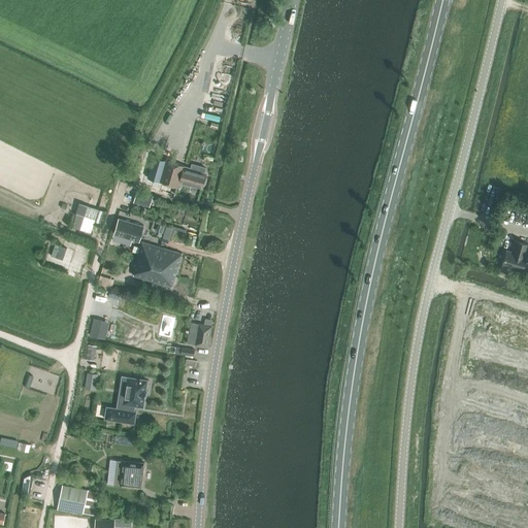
[(154,158),(149,178),(161,182),(178,187),(178,185),(179,184),(191,187),(192,185),(202,188),(202,187),(204,186),(205,182),(204,180),(206,174),(205,174),(204,173),(206,168),(192,164),(191,168),(184,166),(184,167),(167,162),(154,158)]
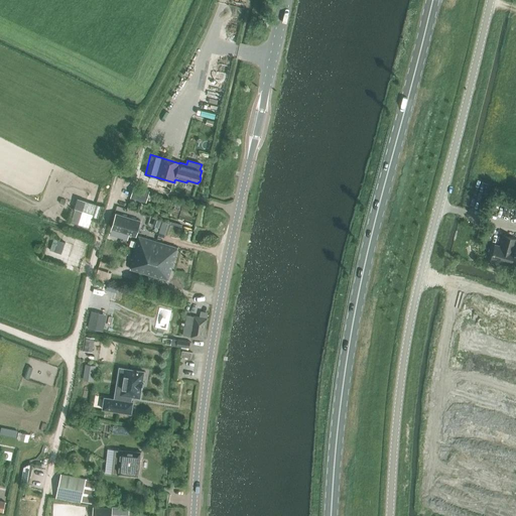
[(134,187),(130,198),(146,203),(149,191),(134,187)]
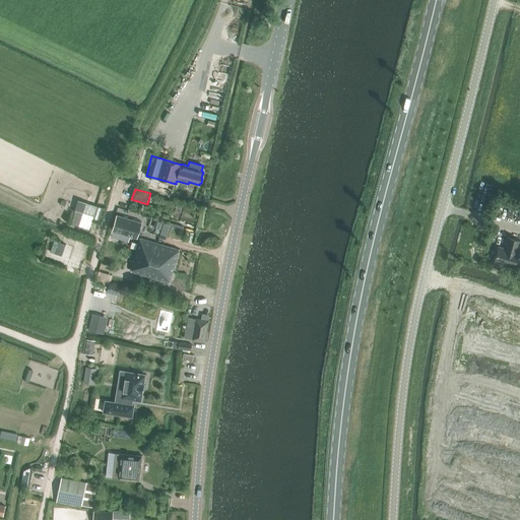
[(77,200),(73,210),(75,211),(70,225),(78,228),(83,213),(86,203),(77,200)]
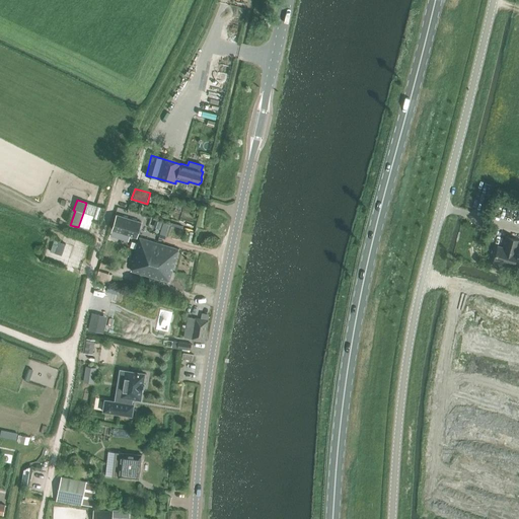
[(125,234),(130,219),(119,215),(114,231),(125,234)]
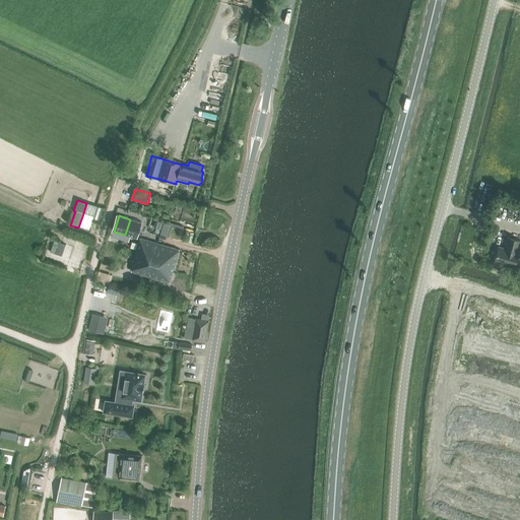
[(141,223),(130,219),(125,235),(136,239),(141,223)]
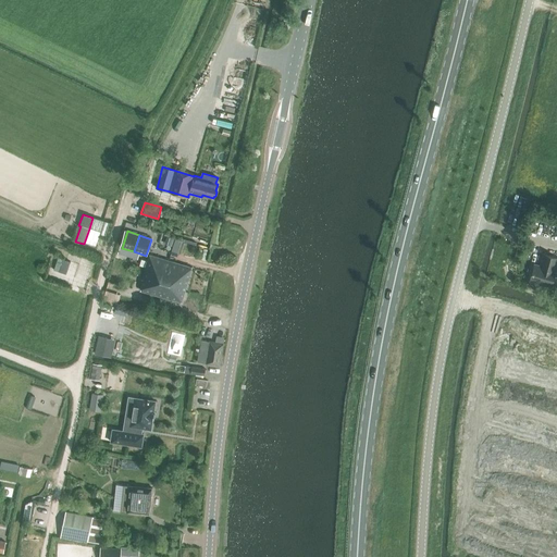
[(173,247),(171,251),(178,254),(182,240),(175,238),(173,247)]
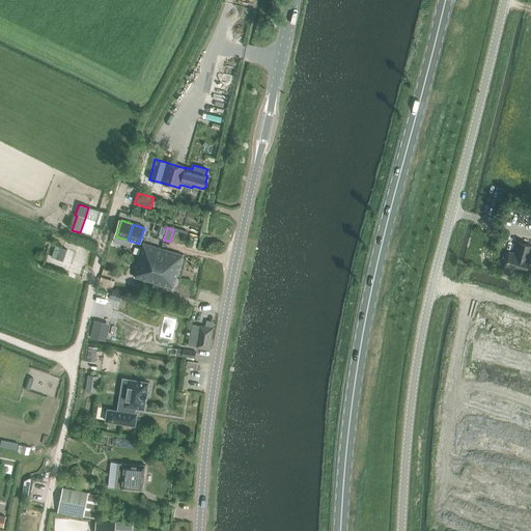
[(142,243),(137,259),(177,272),(183,255),(142,243)]
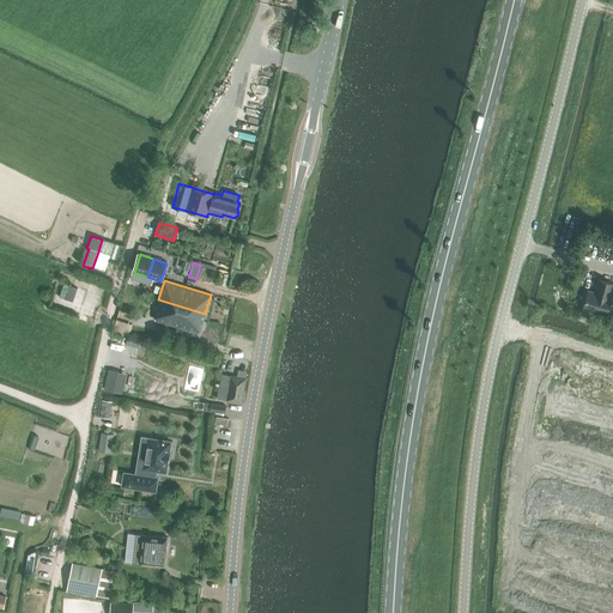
[(583,309),(606,316),(611,298),(610,298),(612,286),(612,284),(598,280),(594,293),(588,291),(583,309)]
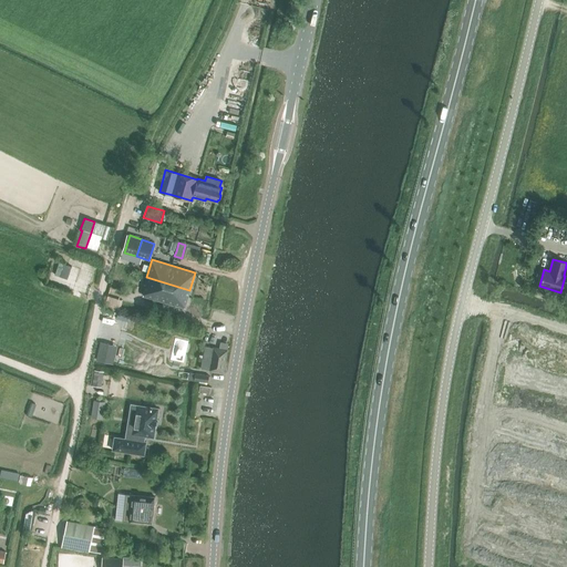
[(69,279),(72,267),(59,263),(54,275),(69,279)]
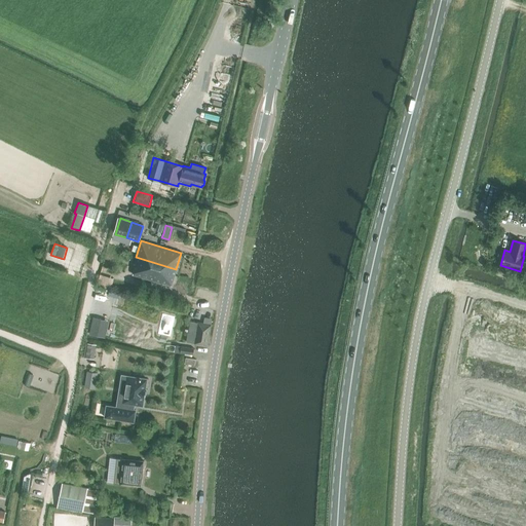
[(172,286),(176,269),(136,257),(132,273),(172,286)]
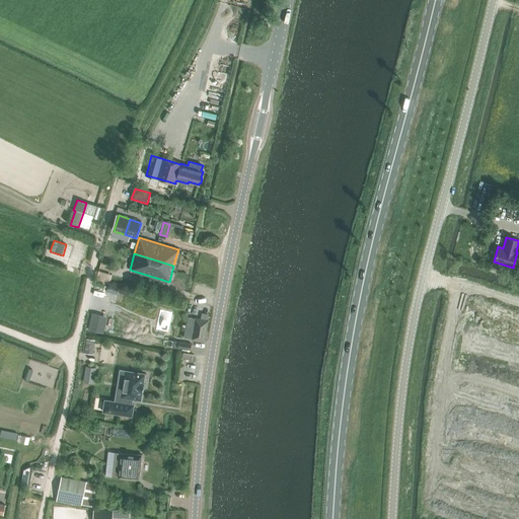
[(97,269),(95,279),(107,282),(110,273),(97,269)]
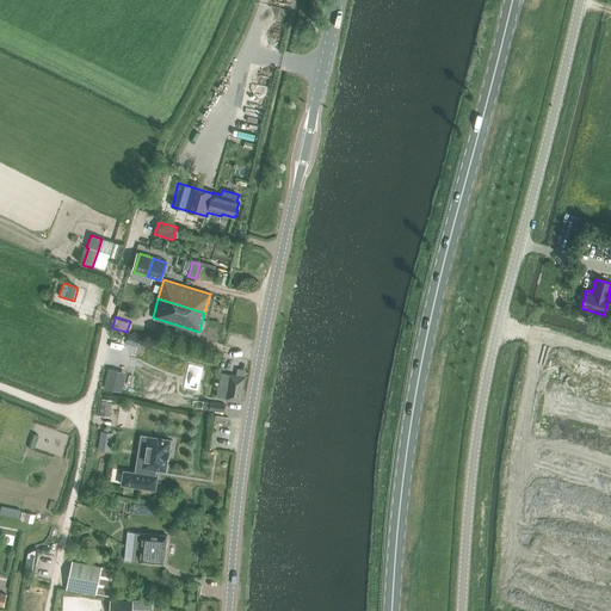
[(109,369),(104,388),(113,390),(117,371),(109,369)]
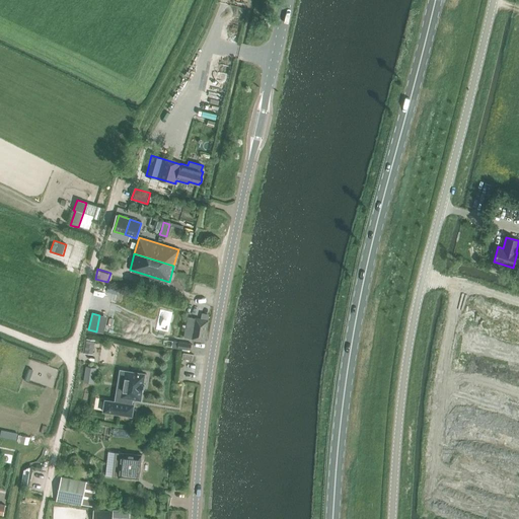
[(183,338),(205,342),(208,320),(188,317),(186,325),(186,327),(183,338)]
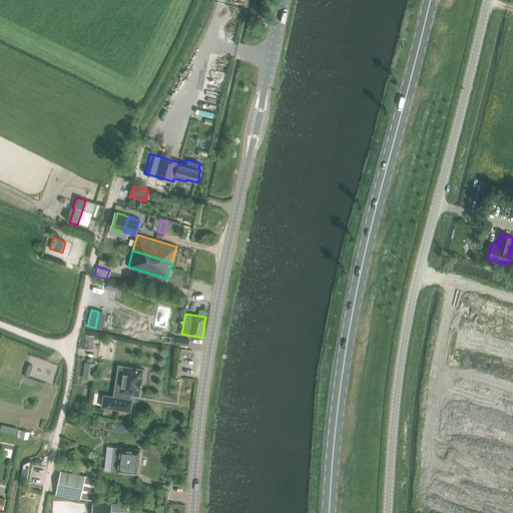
[(91,350),(93,337),(86,335),(84,349),(91,350)]
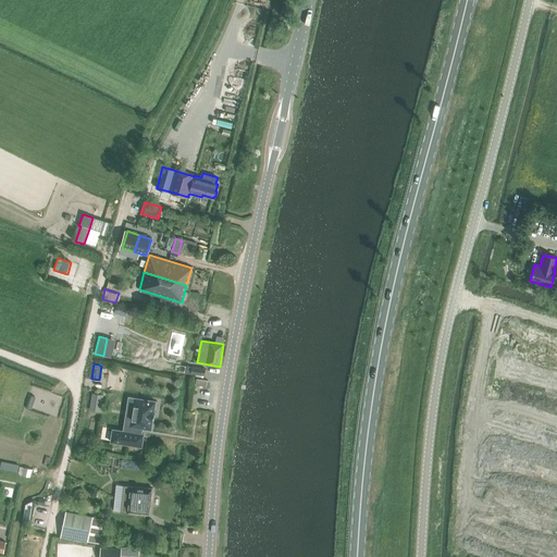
[(196,374),(205,376),(205,375),(206,369),(195,368),(194,374),(196,374)]
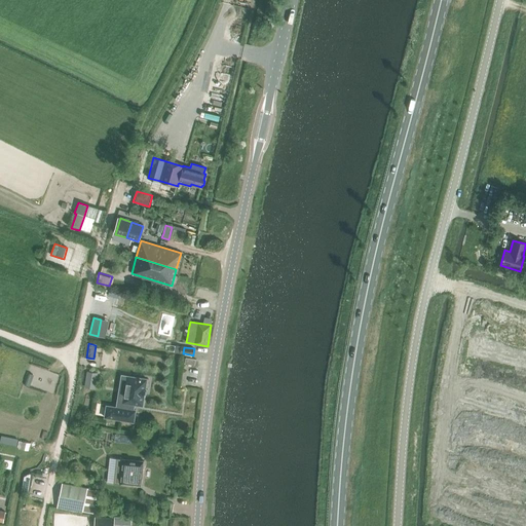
[(98,373),(87,372),(85,387),(95,389),(98,373)]
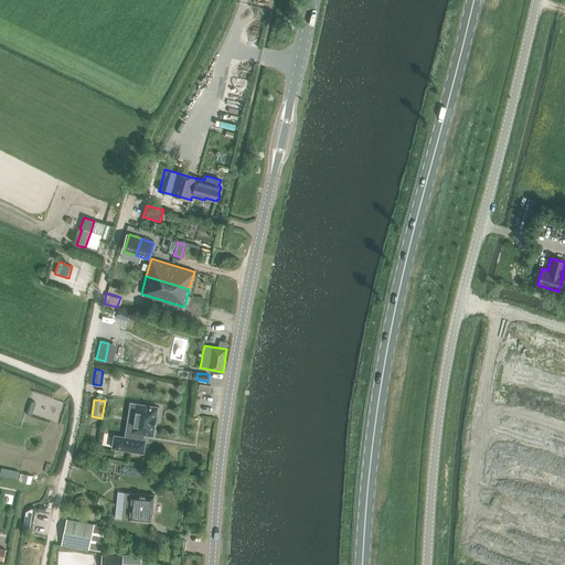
[(157,407),(136,404),(130,438),(114,436),(113,448),(144,454),(145,440),(142,440),(144,435),(152,436),(155,425),(156,425),(157,418),(156,418),(157,407)]
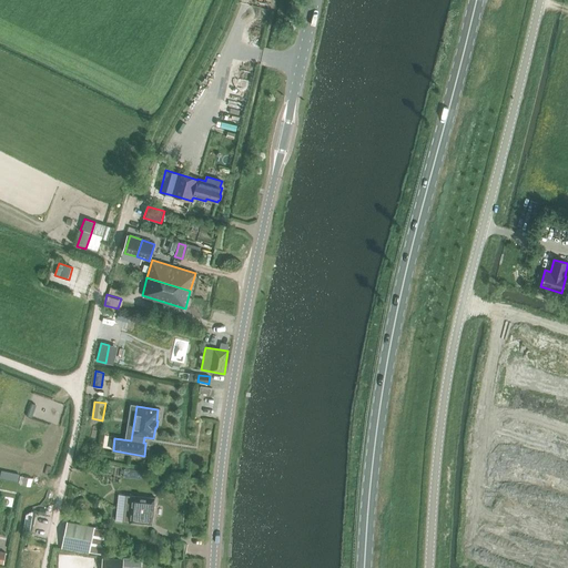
[(24,477),(22,485),(30,486),(31,478),(24,477)]
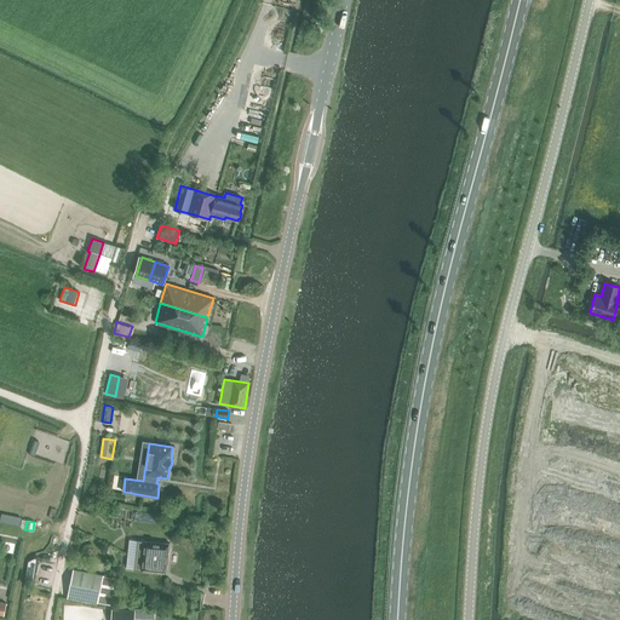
[(170,544),(138,540),(135,569),(166,573),(170,544)]
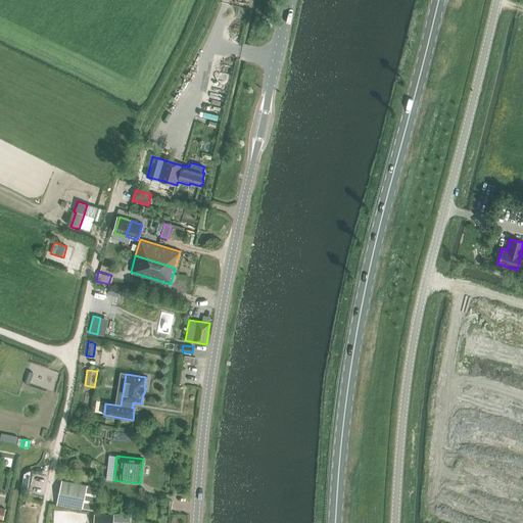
[(20,489),(28,491),(32,472),(25,471),(20,489)]
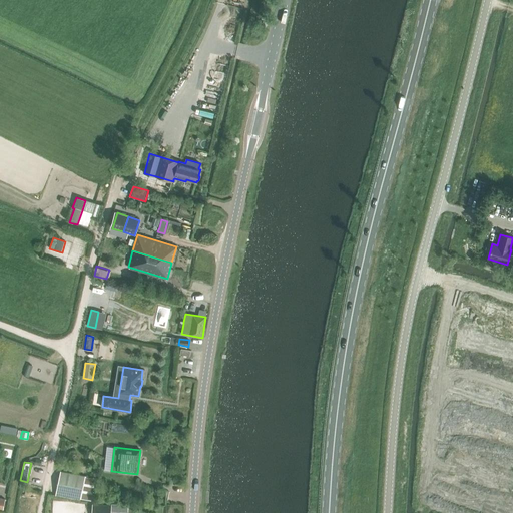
[(81,498),(91,500),(95,478),(86,476),(60,471),(56,494),(81,499),(81,498)]
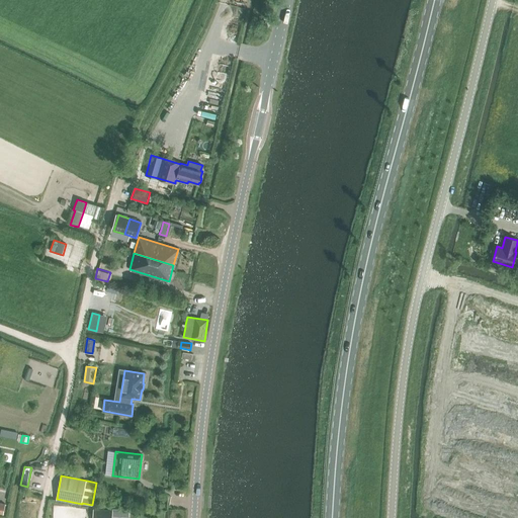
[(110,517),(111,510),(93,509),(92,517),(110,517)]
